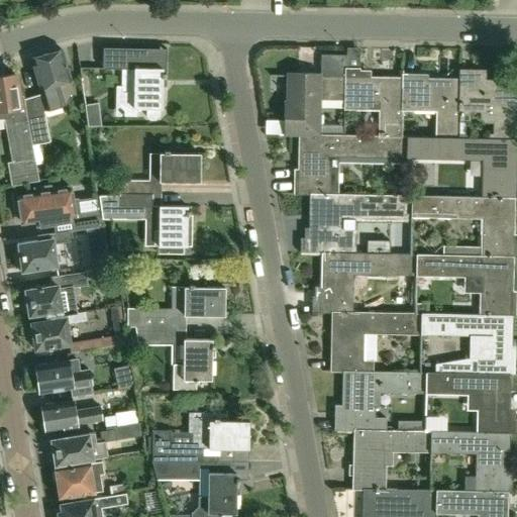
[(31,143),(50,140),(44,107),(60,103),(54,83),(70,78),(62,49),(30,59),(41,94),(24,99),(31,143)]
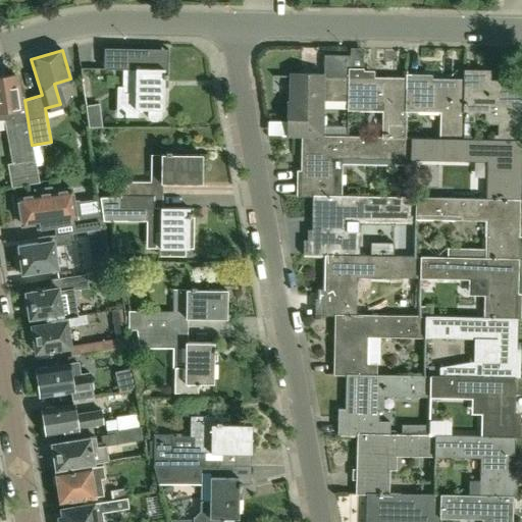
[(105,51),(104,72),(123,72),(137,72),(137,95),(135,95),(119,95),(118,117),(137,117),(137,112),(149,112),(149,119),(153,123),(157,123),(161,119),(161,112),(163,112),(164,113),(165,89),(163,89),(162,89),(162,82),(163,82),(168,82),(168,76),(165,76),(165,72),(164,72),(162,71),(162,68),(162,52),(105,51)]
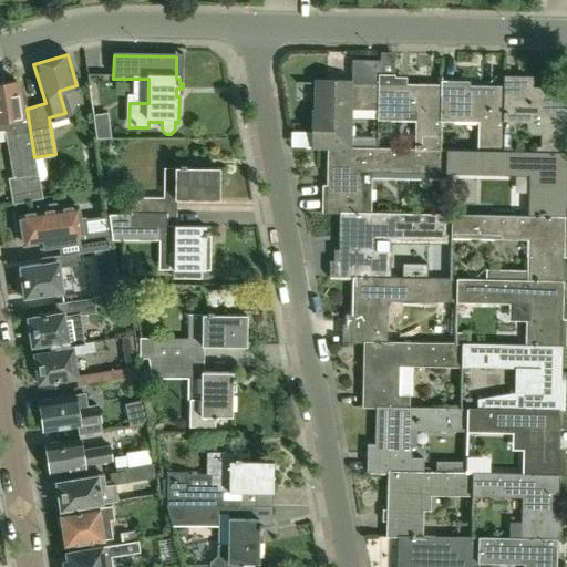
[(340,109),(377,109),(378,75),(378,74),(379,60),(351,60),(351,82),(315,82),(313,146),(328,147),(349,147),(350,121),(340,121),(340,109)]
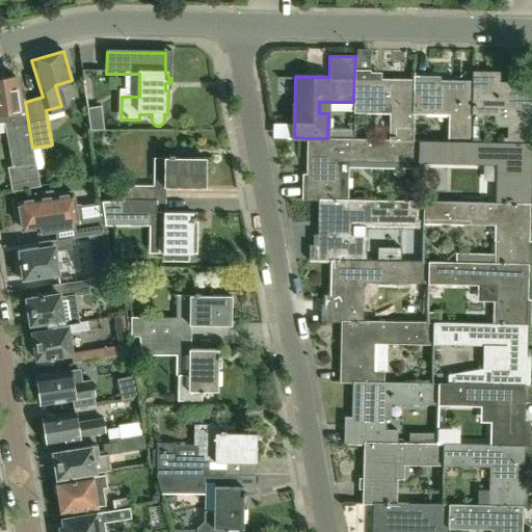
[(413,140),(414,113),(413,113),(414,81),(393,80),(393,83),(379,83),(379,80),(368,79),(369,72),(354,71),(353,102),(352,112),(378,112),(379,103),(390,103),(389,139),(389,140),(413,140)]
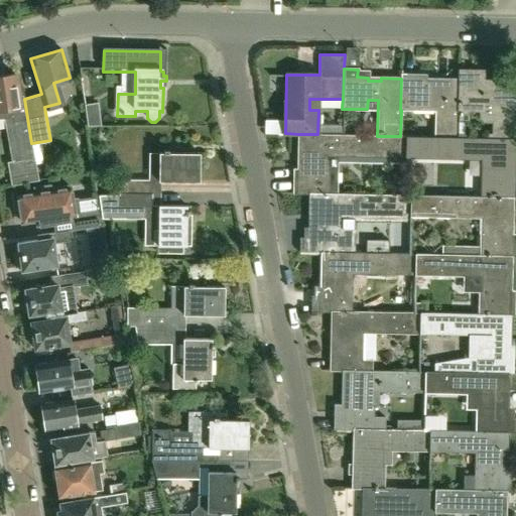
[(515,139),(515,85),(515,80),(484,80),(484,70),(459,69),(459,79),(458,112),(458,137),(467,137),(467,133),(465,133),(466,121),(468,121),(469,112),(482,112),(482,103),(492,103),(491,138),(491,139),(515,139)]
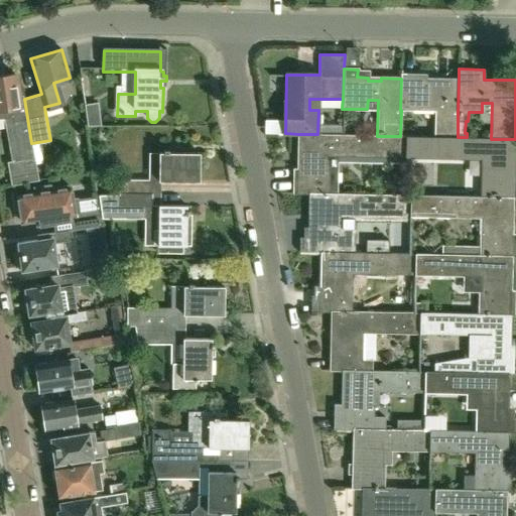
[(37,179),(31,143),(24,99),(23,99),(23,97),(18,98),(15,74),(0,76),(0,119),(10,118),(12,128),(9,129),(15,162),(7,163),(11,184),(37,179)]
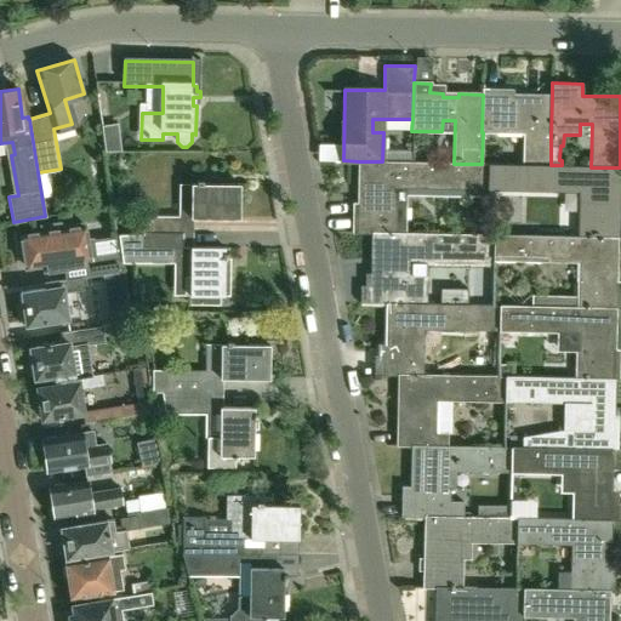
[(551,135),(552,95),(513,93),(513,91),(483,90),(483,95),(482,132),(483,132),(523,134),(523,165),(551,166),(551,165),(551,135)]
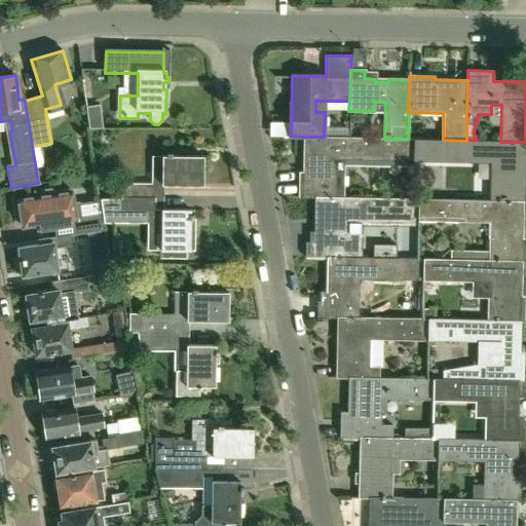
[(103,126),(99,103),(85,105),(88,126),(103,126)]
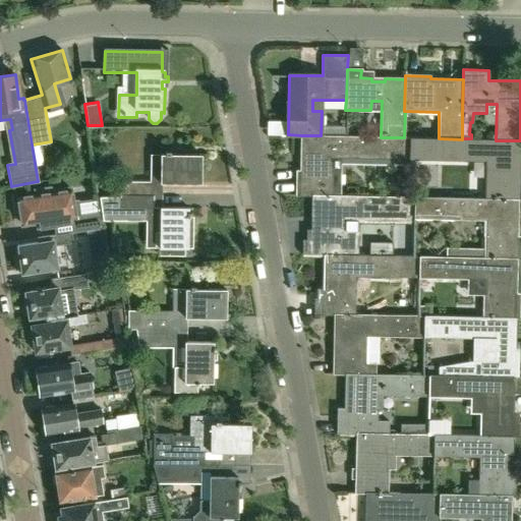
[(341,171),(333,171),(333,157),(409,159),(410,137),(404,137),(381,137),(381,136),(321,135),(301,135),(300,194),(311,195),(332,195),(332,194),(340,195),(341,171)]
